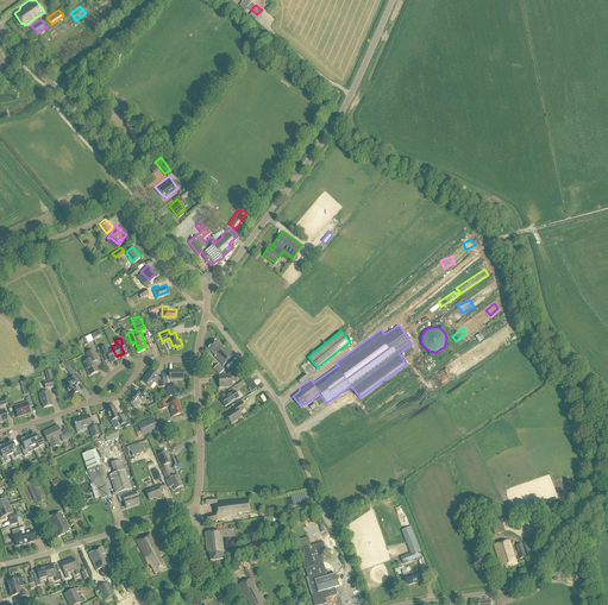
[(221,345),(214,338),(207,345),(211,350),(214,353),(213,354),(223,363),(232,352),(223,344),(221,345)]
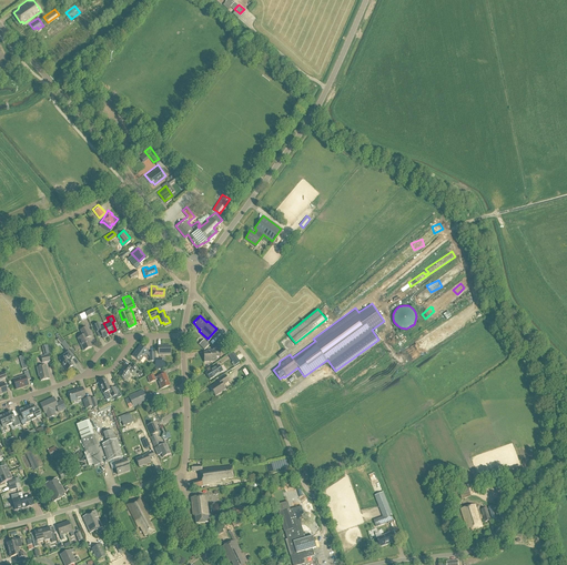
[(109,333),(103,323),(100,325),(98,322),(93,324),(95,330),(99,329),(102,336),(105,334),(109,333)]
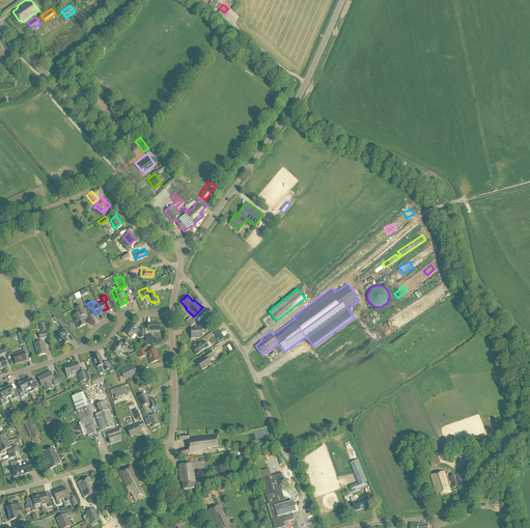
[(84,312),(80,304),(75,307),(76,311),(72,314),(77,326),(84,322),(81,313),(84,312)]
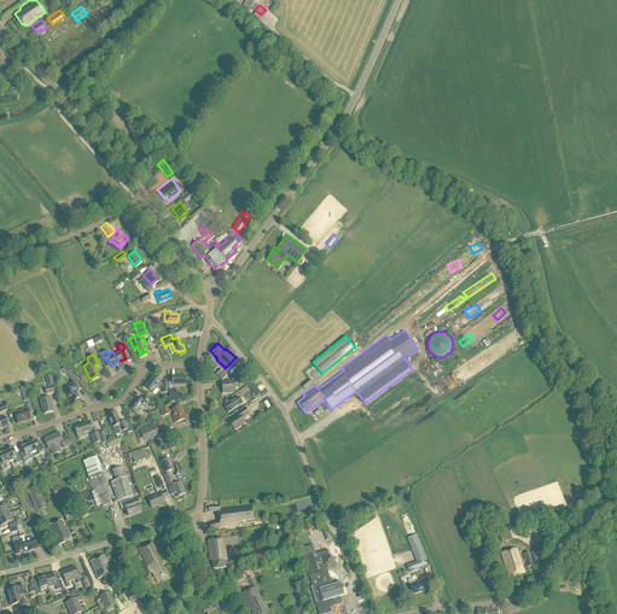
[(220,366),(215,370),(221,378),(227,373),(220,366)]
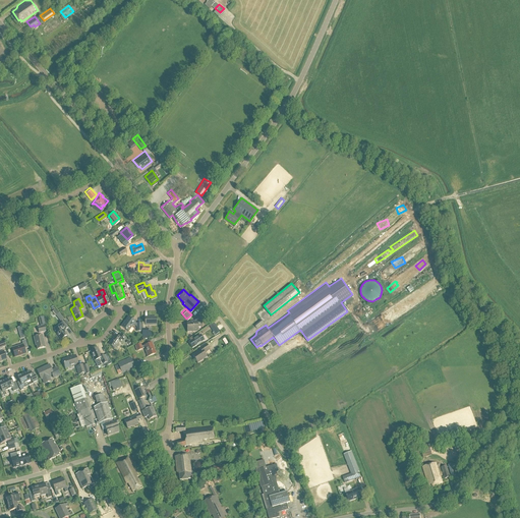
[(151,315),(152,314),(145,315),(145,324),(156,323),(155,315),(151,315)]
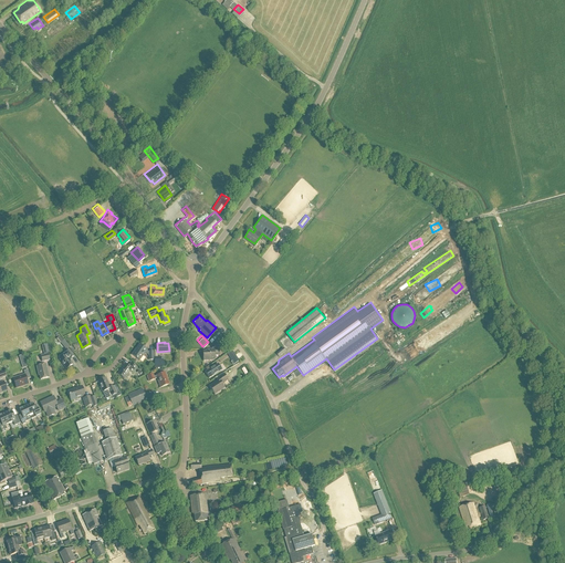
[(206,348),(202,348),(202,357),(213,356),(213,352),(219,352),(218,346),(226,346),(226,342),(211,343),(211,346),(205,347),(206,348)]
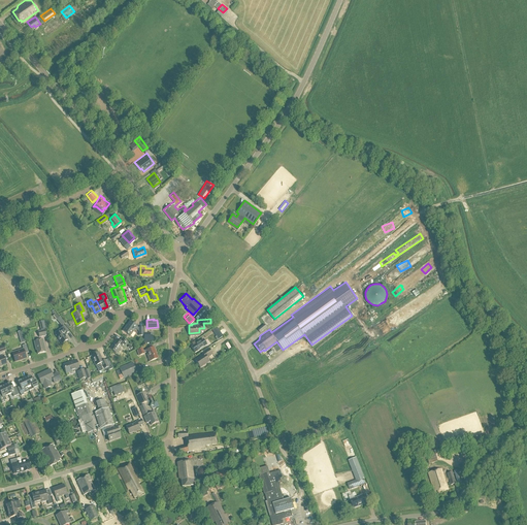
[(126,332),(129,334),(134,327),(138,329),(138,334),(142,333),(141,325),(137,325),(129,320),(125,325),(122,329),(126,332)]
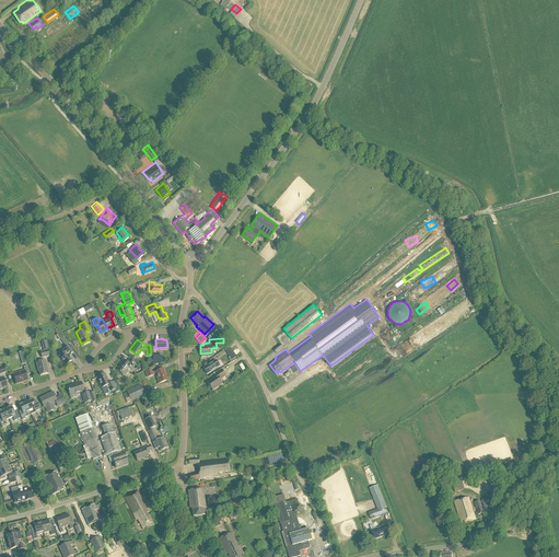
[(70,352),(69,352),(72,350),(67,344),(65,346),(66,348),(58,354),(65,362),(71,358),(68,355),(70,352)]
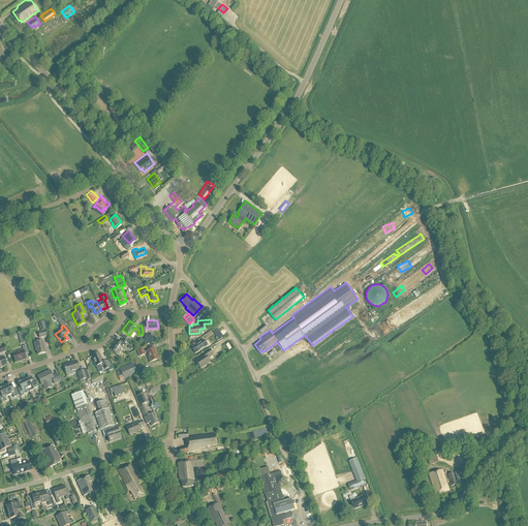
[(222,335),(217,327),(213,330),(218,338),(222,335)]
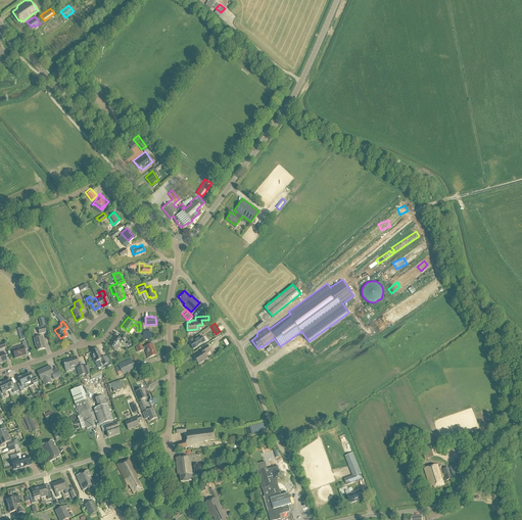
[(147,331),(147,328),(141,328),(142,333),(142,337),(148,337),(148,336),(151,336),(151,330),(147,331)]
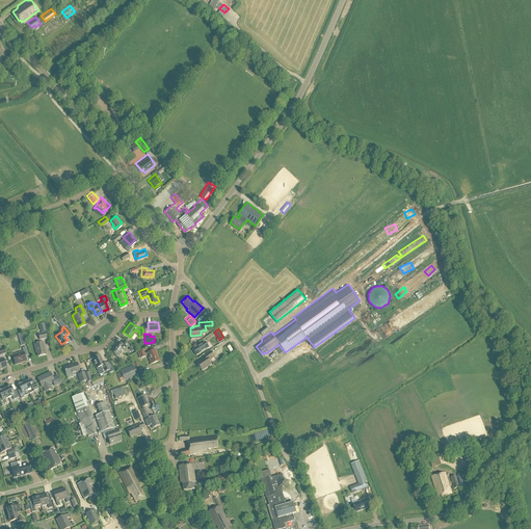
[(120,342),(116,340),(109,349),(115,354),(122,347),(124,348),(128,343),(122,339),(120,342)]
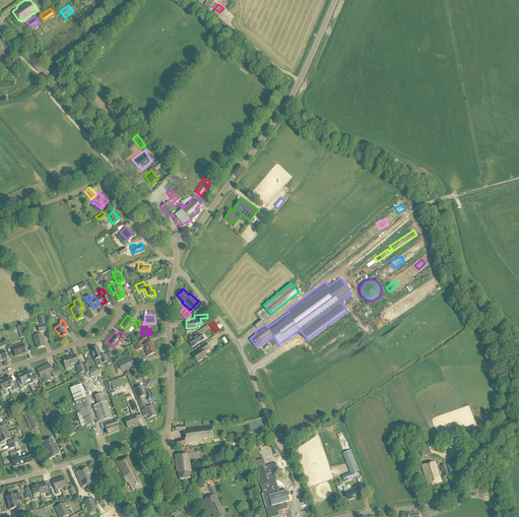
[(203,337),(199,331),(187,339),(191,344),(203,337)]
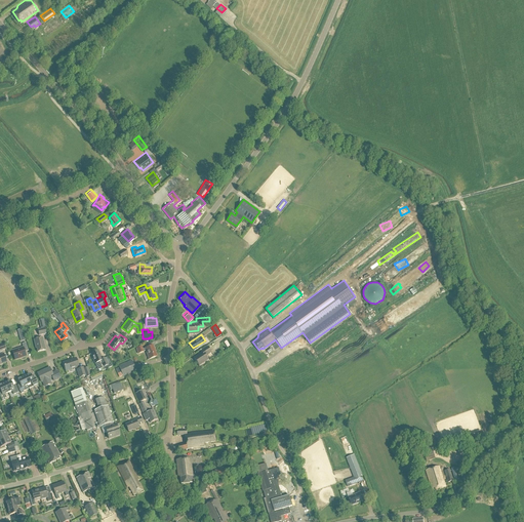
[(44,348),(41,335),(33,337),(35,346),(36,346),(37,350),(44,348)]
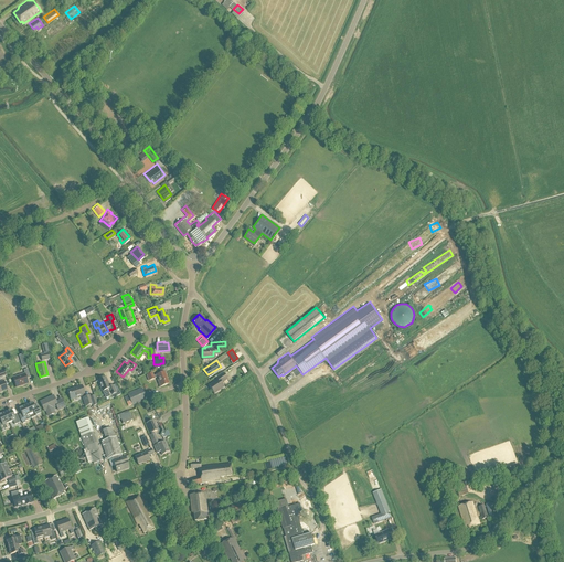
[(29,375),(27,367),(22,368),(23,371),(12,375),(14,385),(27,381),(25,377),(29,375)]
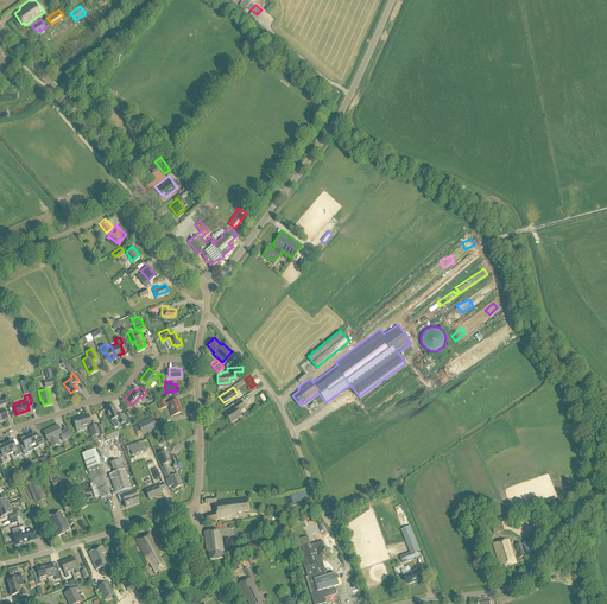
[(163,399),(157,401),(159,407),(168,404),(172,413),(181,411),(176,398),(164,401),(163,399)]
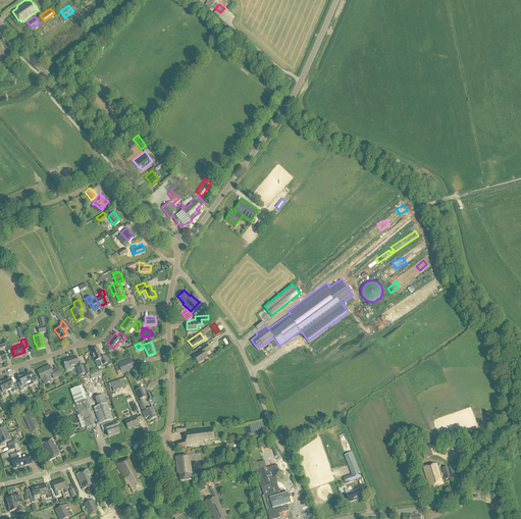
[(209,348),(205,342),(199,347),(200,349),(192,354),(197,361),(206,355),(204,351),(209,348)]
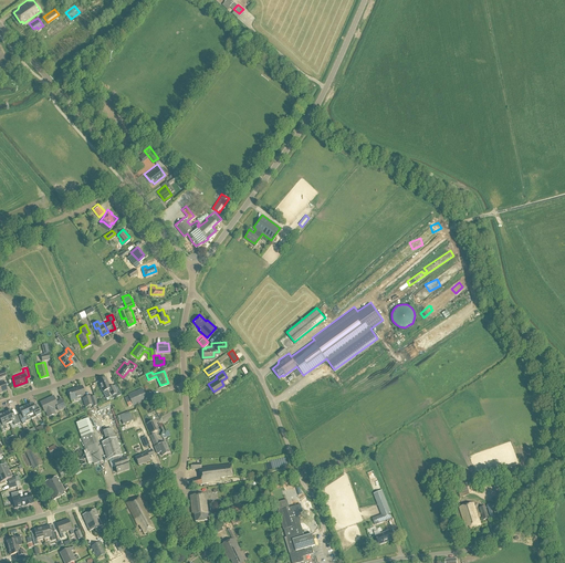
[(107,387),(111,394),(112,397),(121,393),(118,389),(115,383),(108,385),(105,376),(97,379),(102,389),(107,387)]
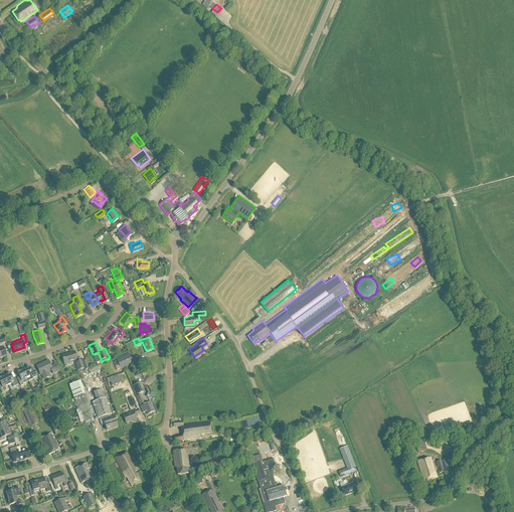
[(76,368),(82,366),(83,368),(88,367),(86,359),(81,360),(80,359),(76,360),(73,350),(60,354),(63,362),(73,359),(76,368)]
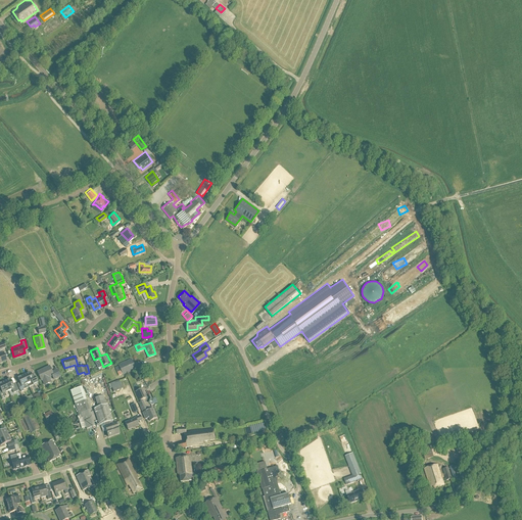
[(135,367),(130,357),(117,363),(119,364),(114,366),(119,374),(122,372),(123,373),(135,367)]
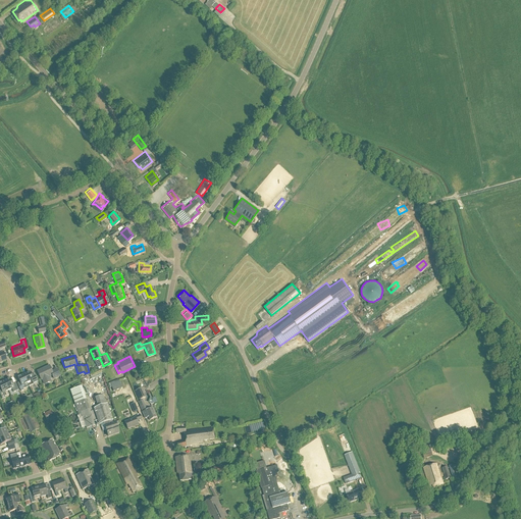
[(50,369),(48,364),(46,364),(43,365),(43,366),(36,369),(40,377),(41,377),(44,382),(48,380),(46,375),(51,372),(53,376),(59,373),(56,367),(50,369)]
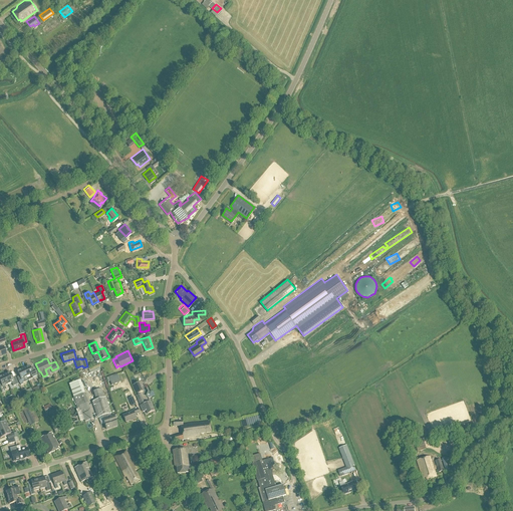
[(28,364),(22,366),(26,375),(27,378),(35,374),(32,367),(30,368),(28,364)]
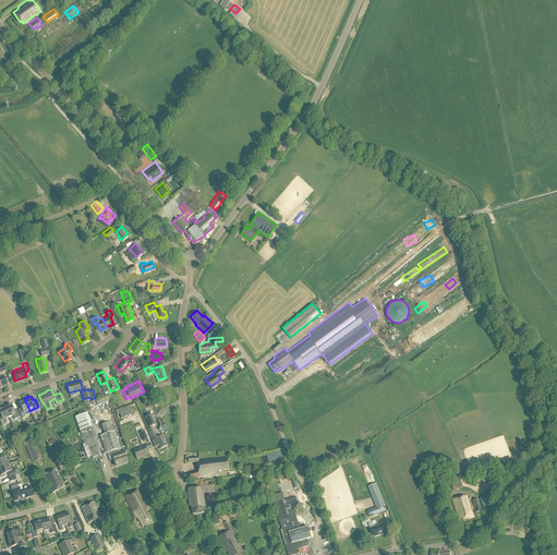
[(28,408),(24,398),(17,401),(21,408),(17,409),(21,417),(24,414),(24,413),(26,412),(24,409),(28,408)]
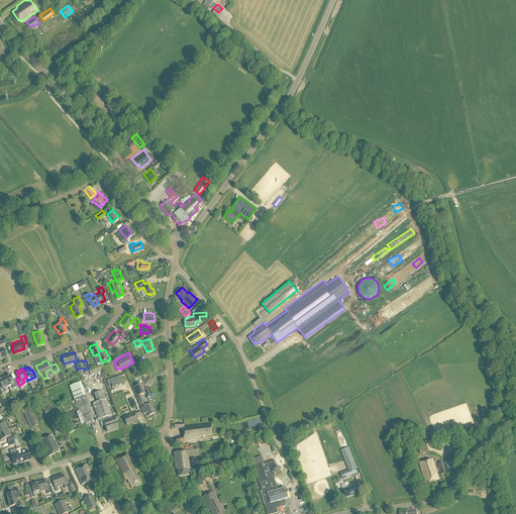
[(9,373),(3,376),(7,385),(11,383),(12,386),(17,384),(14,378),(11,379),(9,373)]
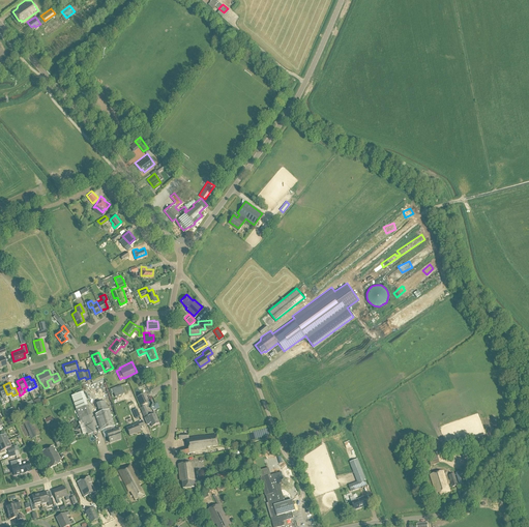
[(119,383),(111,386),(113,390),(114,394),(123,391),(119,383)]
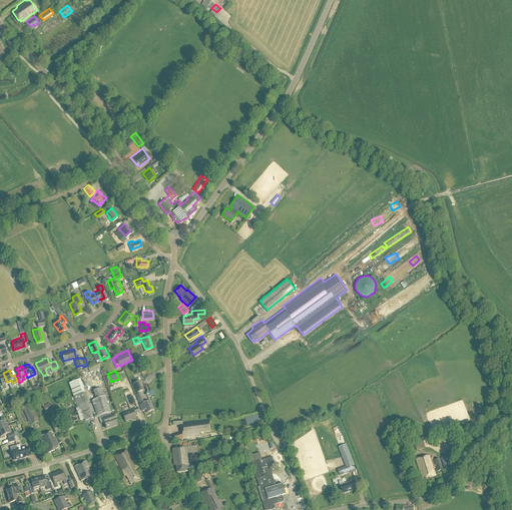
[(68,381),(77,408),(77,409),(78,409),(80,414),(80,415),(82,414),(84,419),(92,416),(79,377),(68,381)]
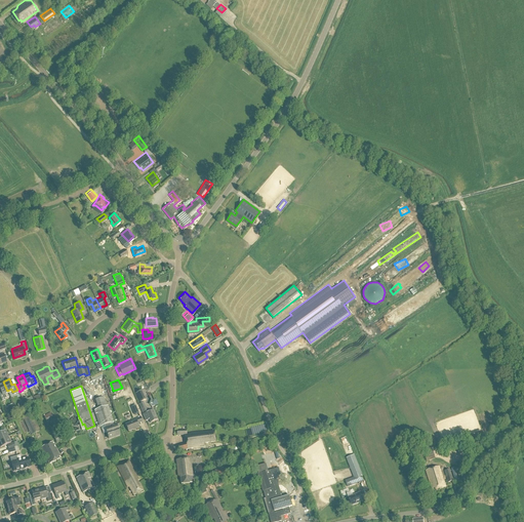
[(144,398),(139,389),(134,391),(138,400),(144,398)]
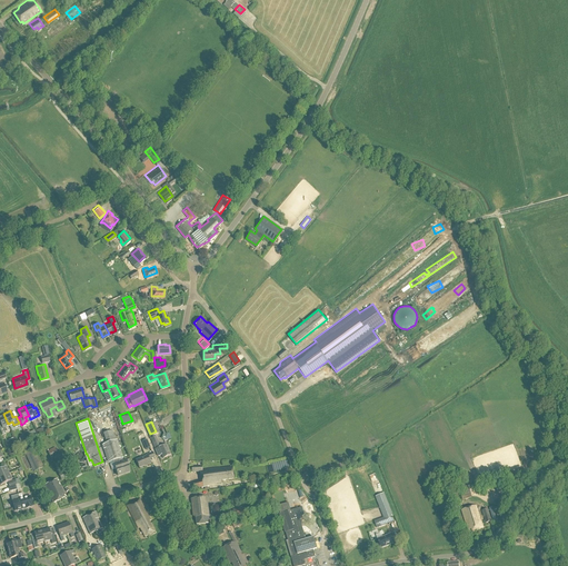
[(111,428),(102,432),(106,440),(101,443),(107,460),(112,458),(118,474),(129,469),(126,457),(121,459),(120,456),(121,455),(116,437),(115,438),(111,428)]
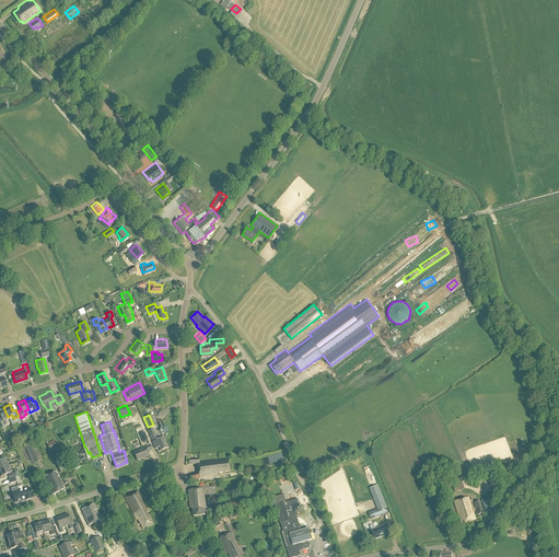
[(152,427),(147,429),(154,444),(156,443),(160,449),(166,445),(162,434),(156,438),(152,427)]
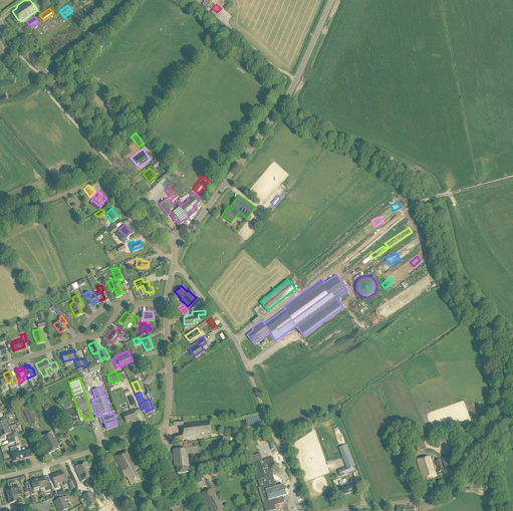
[(38,419),(30,402),(21,407),(29,423),(38,419)]
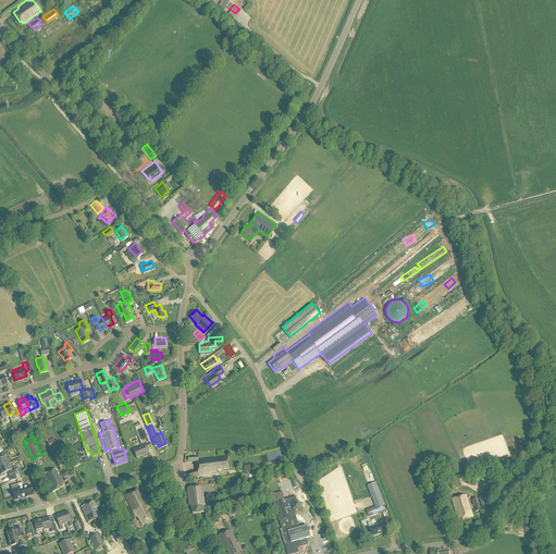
[(46,439),(49,446),(57,443),(52,435),(46,439)]
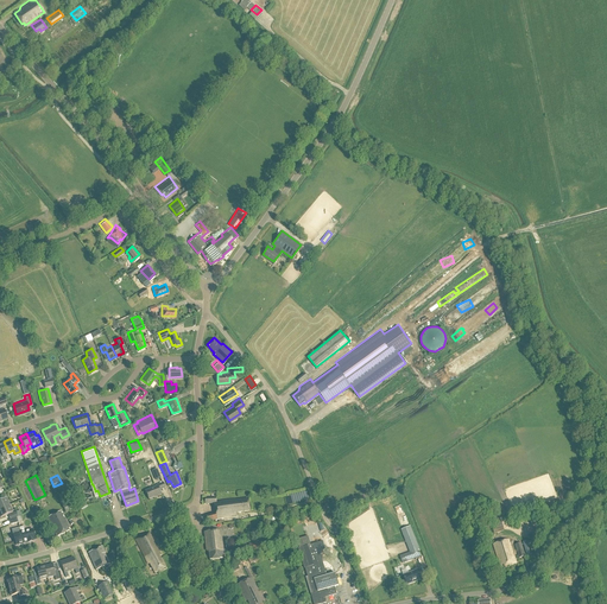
[(164,485),(162,479),(155,482),(156,483),(145,488),(147,496),(160,491),(158,488),(164,485)]
